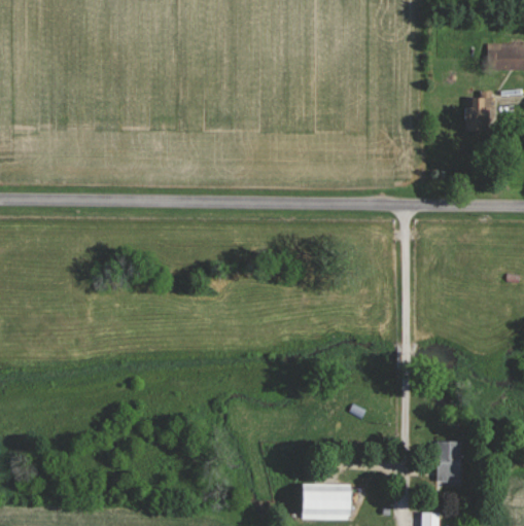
[(523,47),(485,47),(485,60),(494,60),(494,70),(523,70),(523,47)]
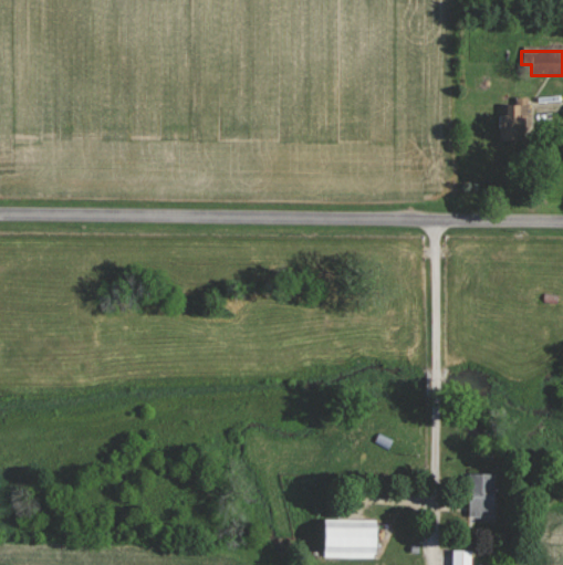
[(523,142),(523,133),(529,133),(530,98),(514,98),(514,105),(499,105),(499,140),(523,142)]
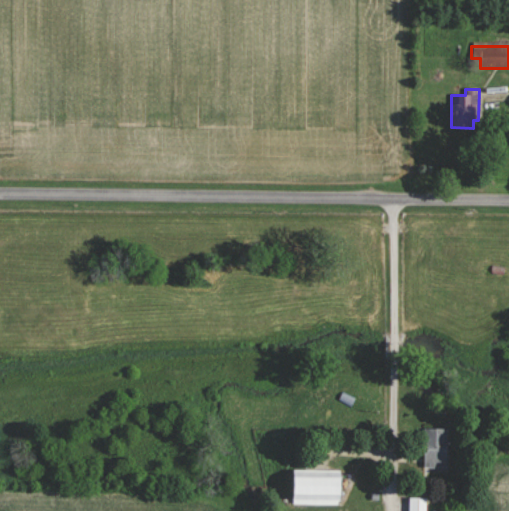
[(423,468),(445,468),(446,429),(425,428),(423,468)]
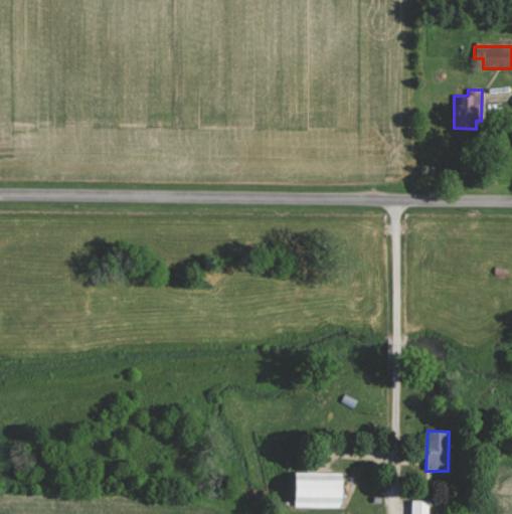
[(296,508),(342,509),(343,473),(296,472),(296,508)]
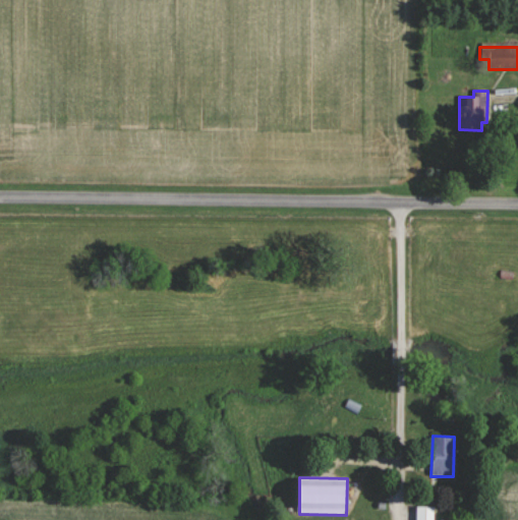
[(432,519),(432,506),(414,507),(414,519),(432,519)]
